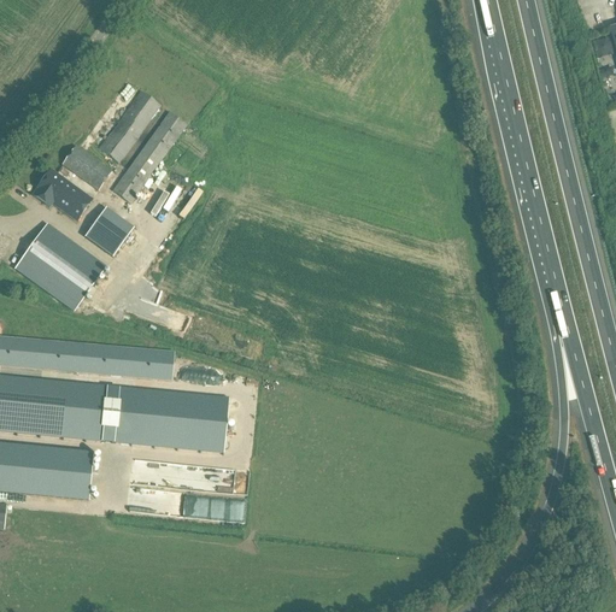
[(117,160),(159,103),(139,88),(97,146),(117,160)]
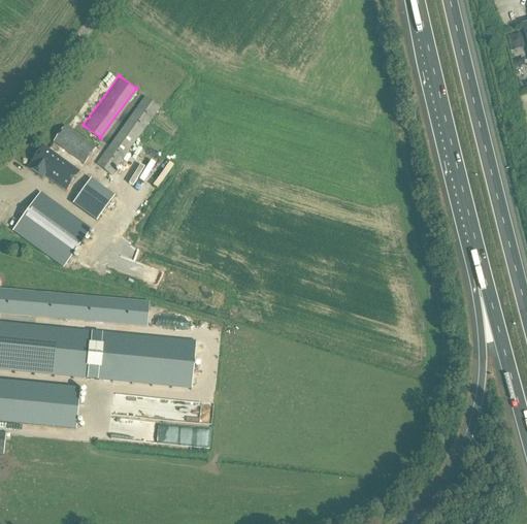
[(159,104),(142,93),(95,161),(110,172),(159,104)]
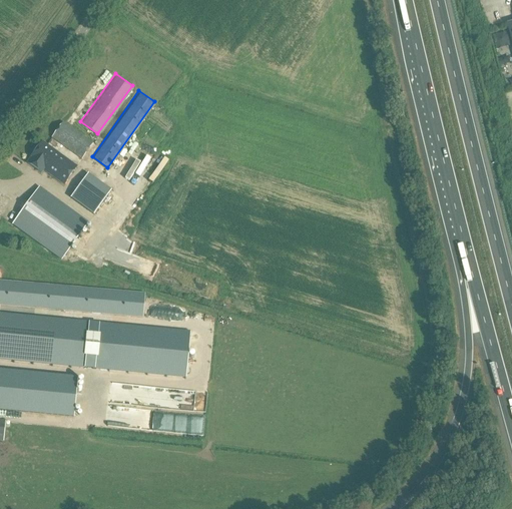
[(51,134),(80,156),(91,141),(61,120),(51,134)]
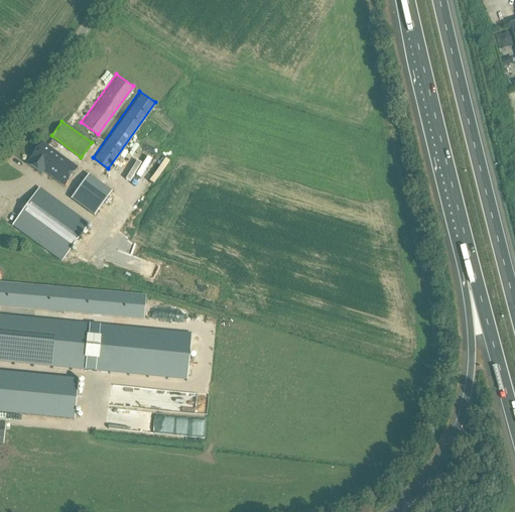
[(76,164),(41,140),(25,162),(39,171),(42,168),(63,182),(76,164)]
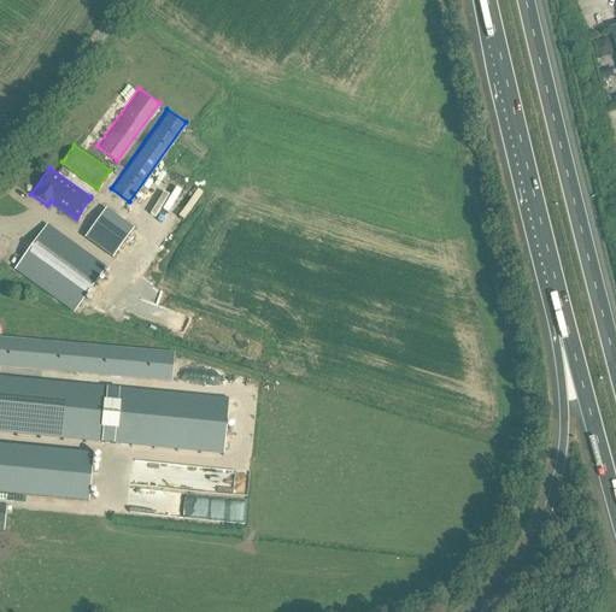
[(83,235),(112,256),(133,225),(105,205),(83,235)]
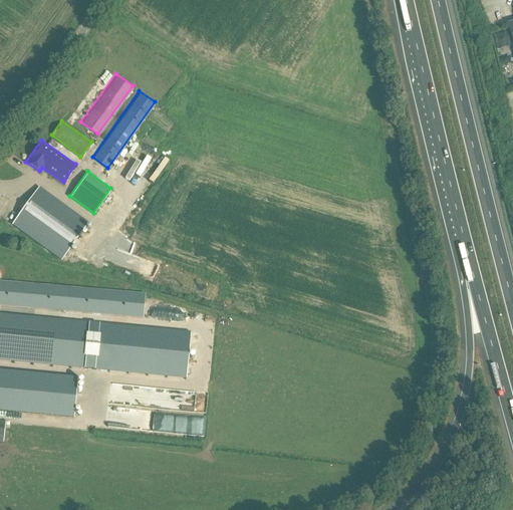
[(88,220),(38,184),(10,222),(61,258),(88,220)]
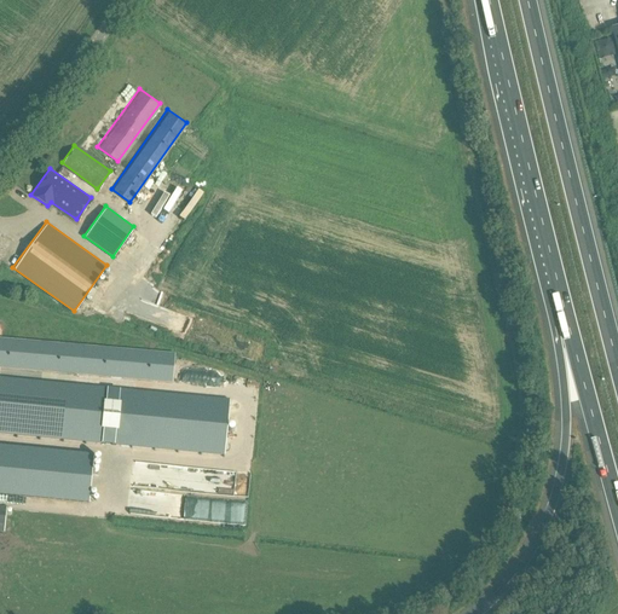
[(0,364),(172,381),(174,351),(0,334),(0,364)]
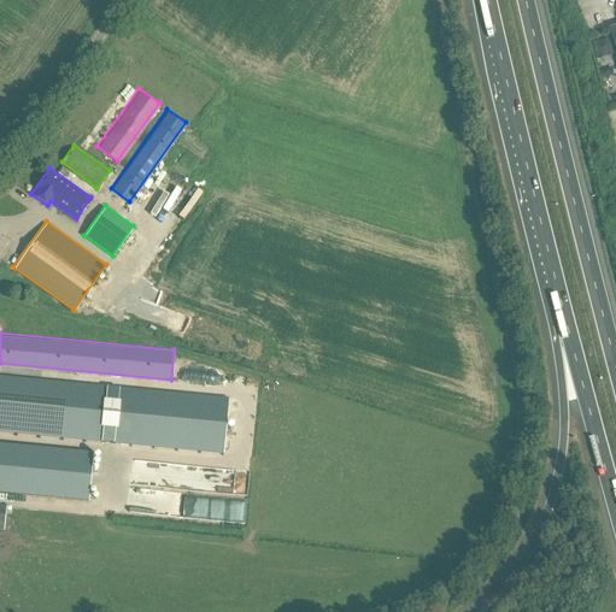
[(227,395),(0,372),(0,428),(222,451),(227,395)]
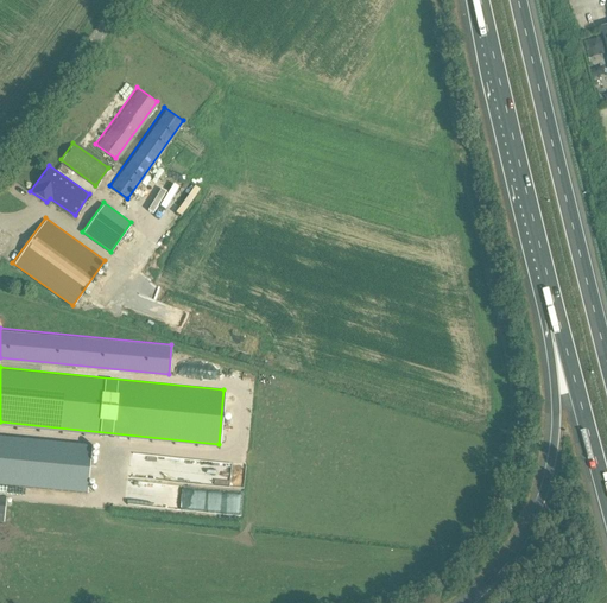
[(0,483),(87,493),(92,443),(0,433),(0,483)]
